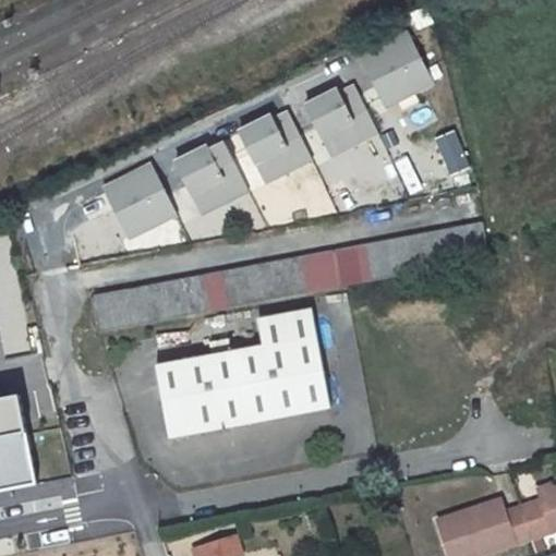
[(407,29),(359,53),(374,85),(384,80),(391,96),(431,76),(407,29)]
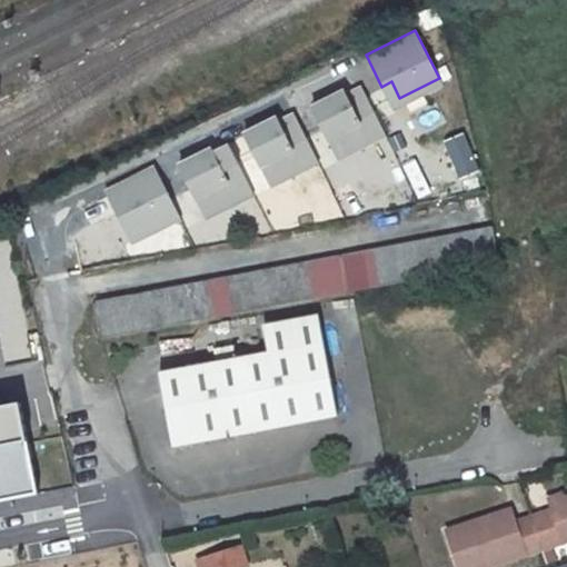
[(399,98),(391,81),(381,87),(389,102),(399,98)]
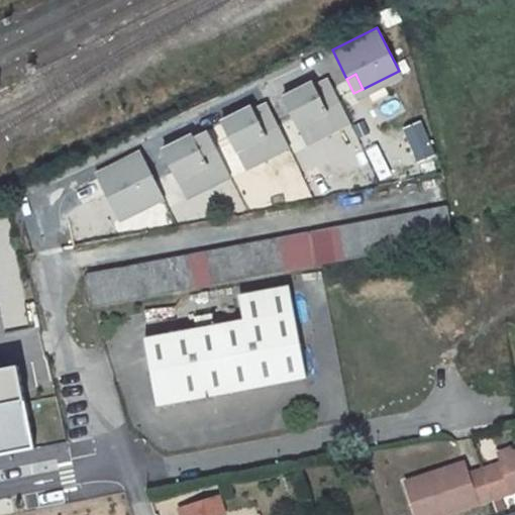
[(311,80),(281,95),(295,123),(304,118),(311,132),(346,115),(326,75),(312,82),(311,80)]
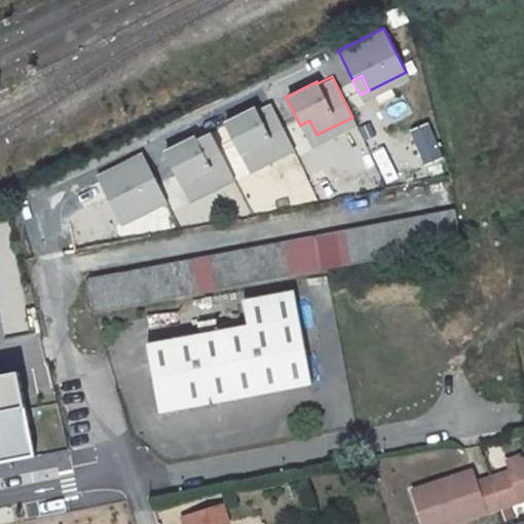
[(274,95),(228,119),(249,156),(297,135),(274,95)]
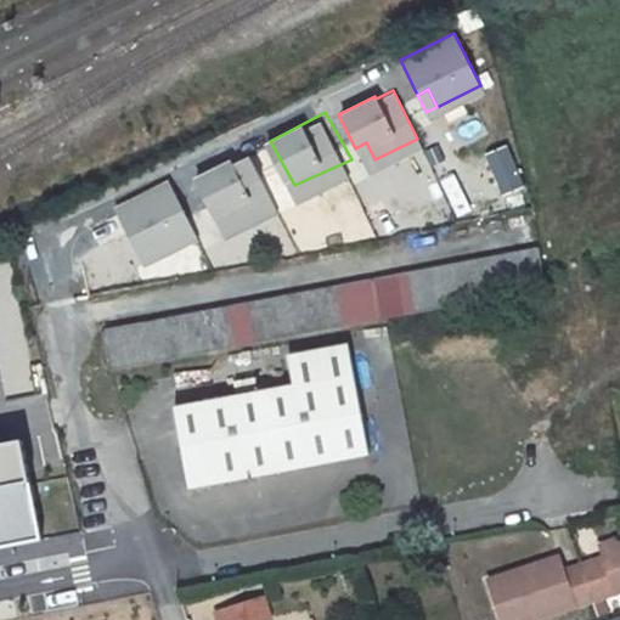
[(375,159),(366,142),(355,148),(364,165),(375,159)]
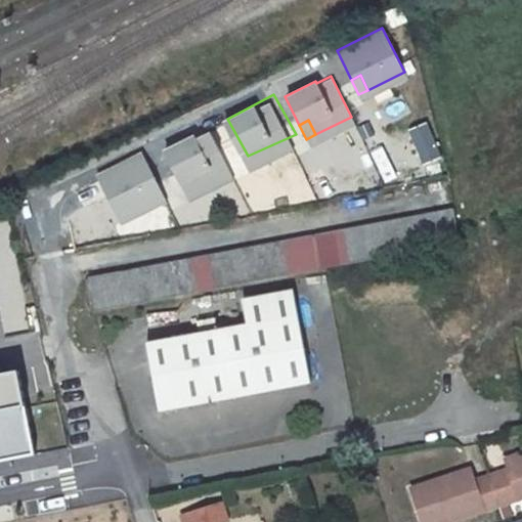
[(211,122),(165,145),(186,182),(233,162),(211,122)]
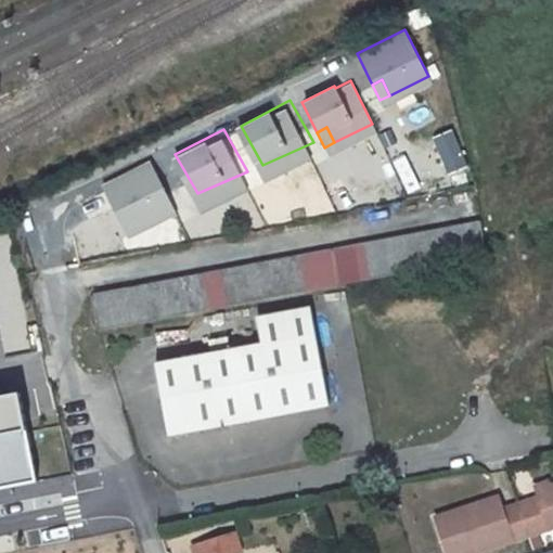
[(153,154),(104,180),(126,219),(177,197),(153,154)]
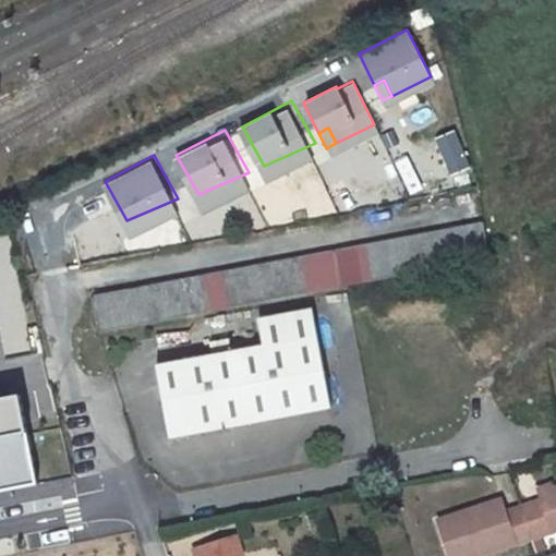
[(478,222),(91,294),(97,330),(484,257),(478,222)]
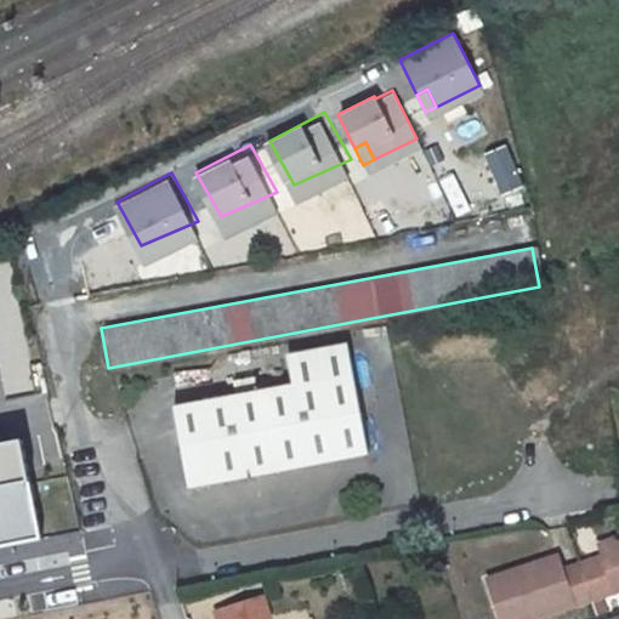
[(293,386),(352,375),(346,344),(287,355),(293,386)]
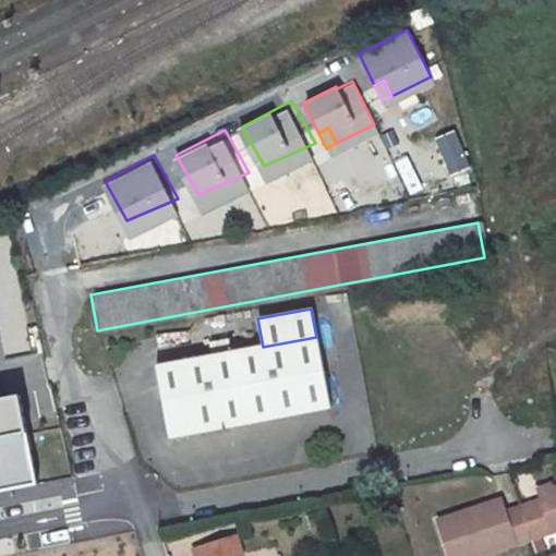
[(228,339),(208,342),(212,357),(155,366),(168,437),(329,409),(316,337),(263,347),(230,352),(228,339)]
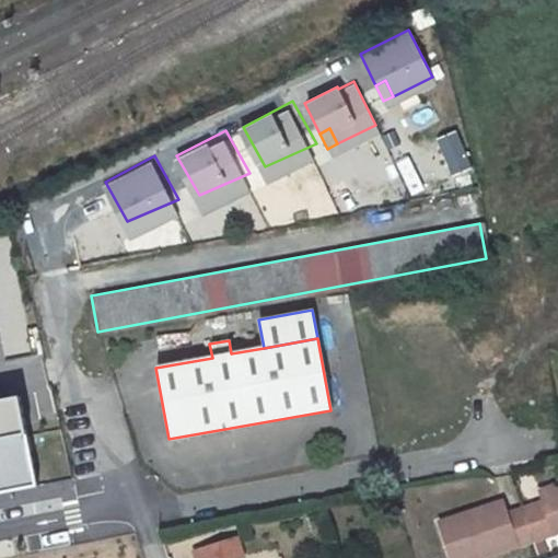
[(557,489),(541,496),(543,502),(506,515),(502,503),(438,525),(448,557),(481,557),(557,533),(557,489)]
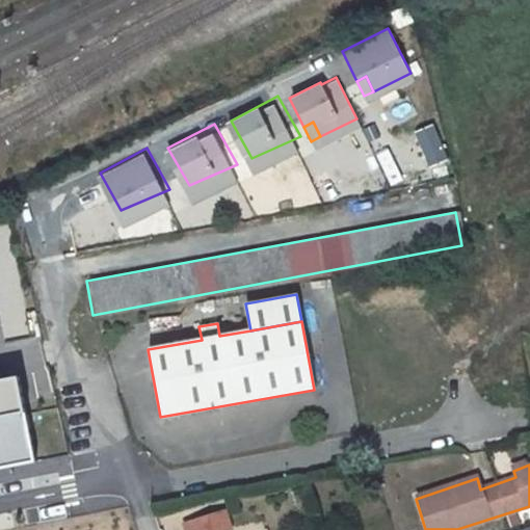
[(216,529),(228,527),(223,510),(182,522),(184,529),(216,529)]
